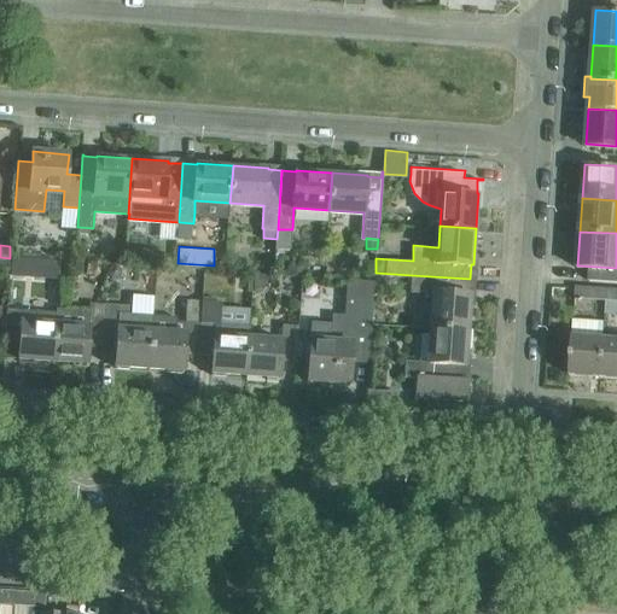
[(12,253),(11,272),(34,274),(35,256),(12,253)]
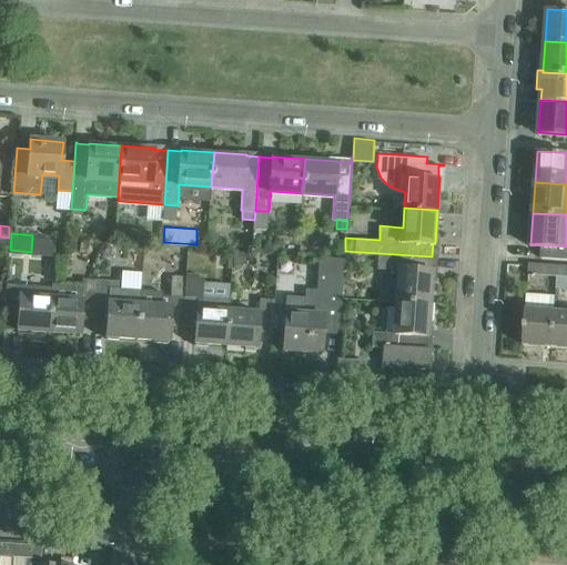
[(267,242),(266,252),(279,253),(280,243),(267,242)]
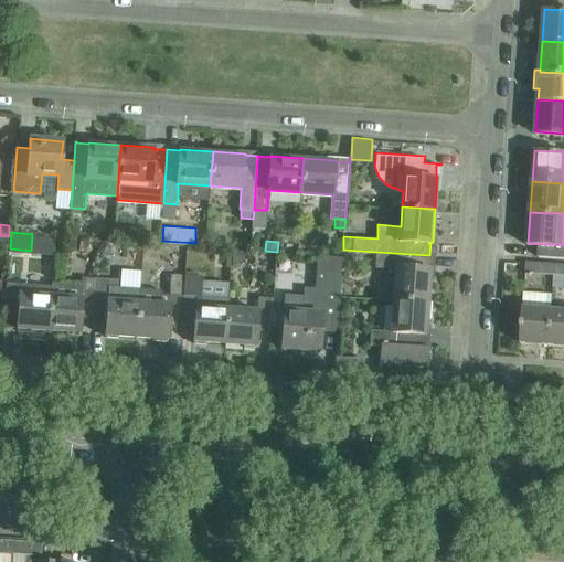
[(99,244),(99,248),(103,252),(107,253),(110,250),(110,245),(108,242),(104,242),(99,244)]
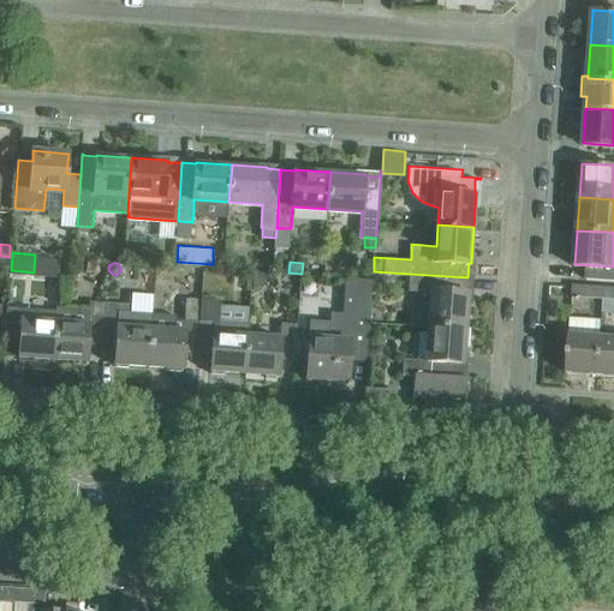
[(254,270),(252,283),(267,285),(267,270),(254,270)]
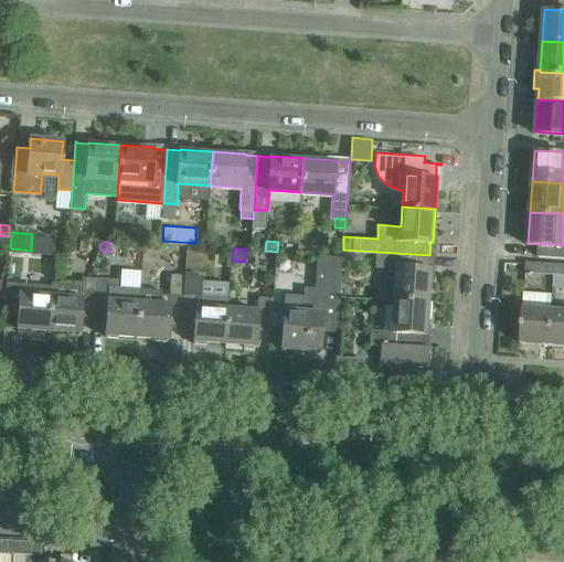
[(429,255),(376,252),(376,266),(397,267),(395,298),(428,301),(431,268),(429,267),(429,255)]
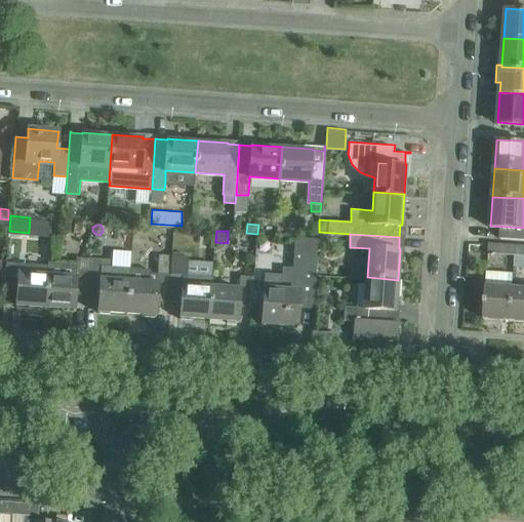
[(318,240),(318,237),(315,237),(315,238),(303,237),(300,267),(282,266),(281,289),(264,287),(264,303),(262,323),(263,323),(263,320),(279,321),(279,324),(297,325),(299,298),(314,299),(315,279),(318,240)]
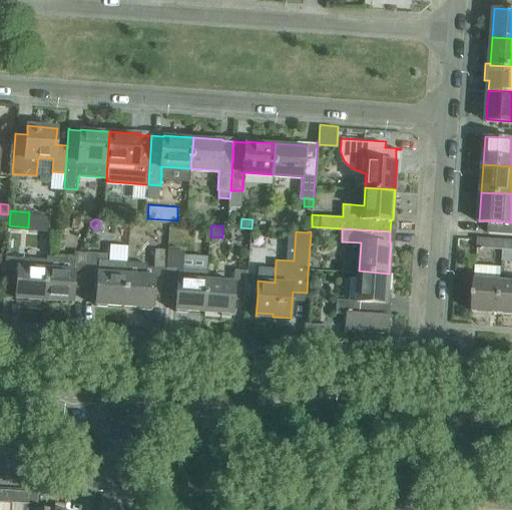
[(503,247),(503,238),(478,236),(477,245),(503,247)]
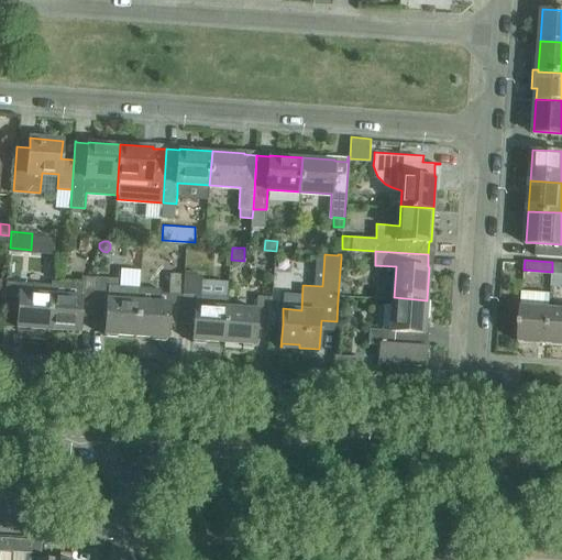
[(561,262),(552,262),(552,272),(551,285),(561,285),(561,262)]
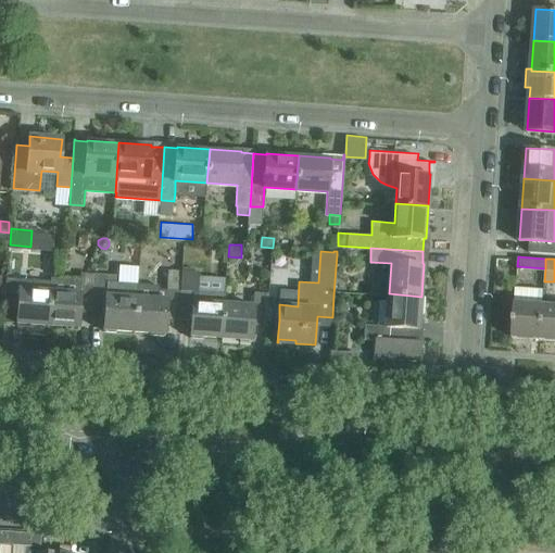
[(160,285),(138,283),(134,331),(165,334),(166,316),(179,317),(183,269),(175,268),(176,266),(168,265),(167,288),(160,288),(160,285)]
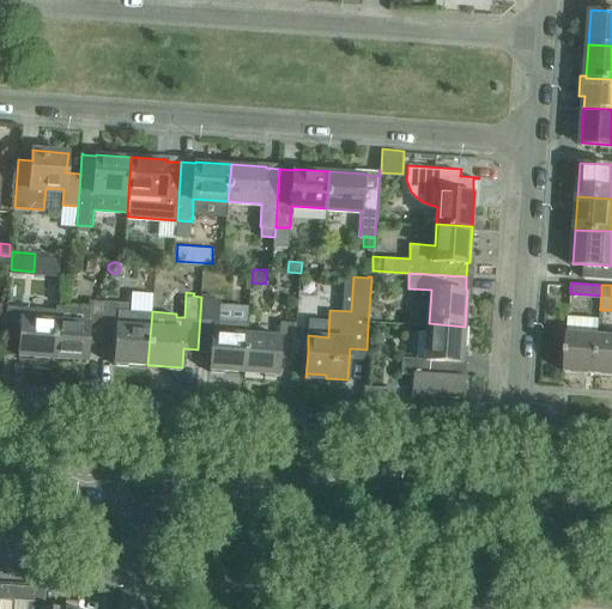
[(201,297),(198,349),(212,351),(211,369),(244,371),(248,322),(219,320),(220,298),(201,297)]
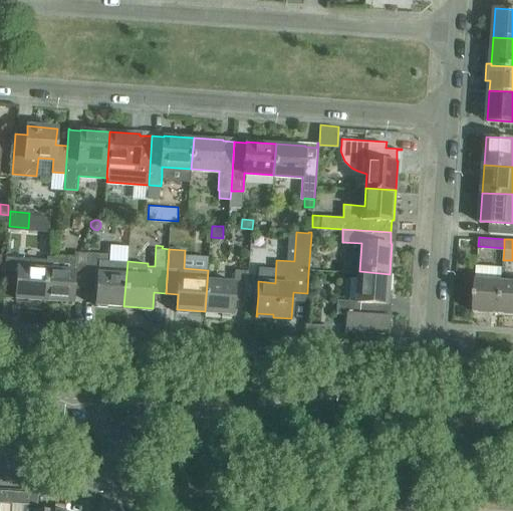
[(84,288),(87,252),(75,251),(74,257),(47,255),(47,259),(44,300),(72,302),(73,287),(84,288)]
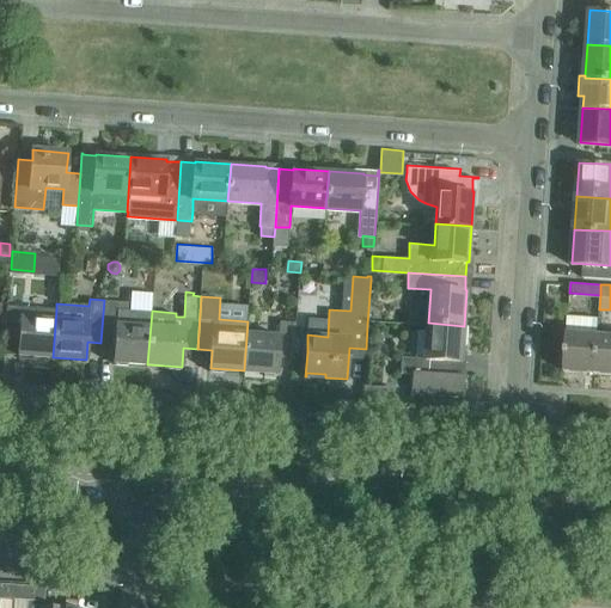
[(147,364),(152,311),(130,309),(130,301),(104,300),(101,343),(116,344),(115,362),(147,364)]
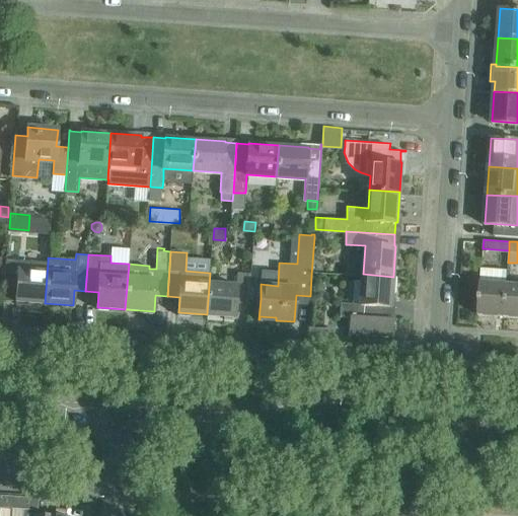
[(5,278),(4,285),(17,286),(16,301),(45,303),(48,262),(20,260),(6,259),(5,278)]
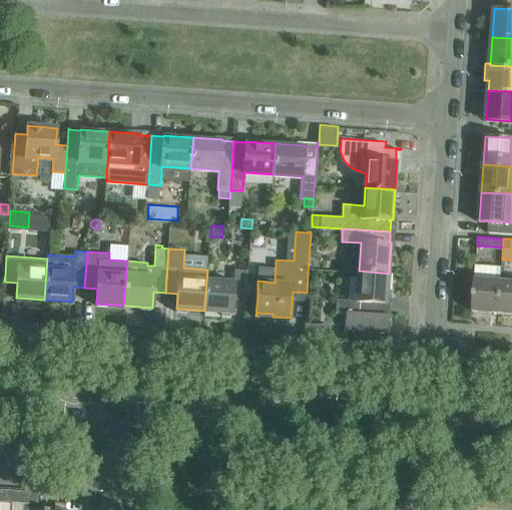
[(207,270),(204,311),(232,314),(233,298),(246,299),(248,269),(234,268),(234,280),(207,278),(207,270)]
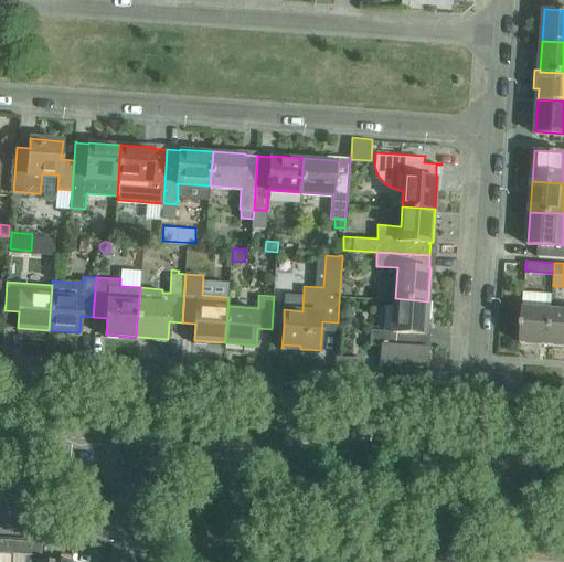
[(426,333),(428,301),(395,298),(393,329),(371,328),(370,343),(381,345),(380,361),(428,364),(429,346),(424,346),(425,333),(426,333)]
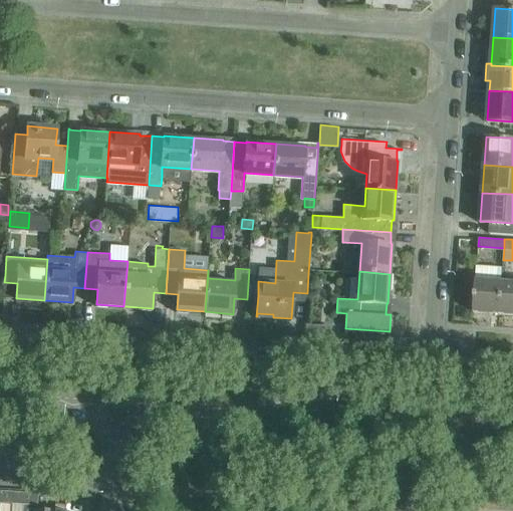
[(499,312),(501,280),(476,278),(474,311),(499,312)]
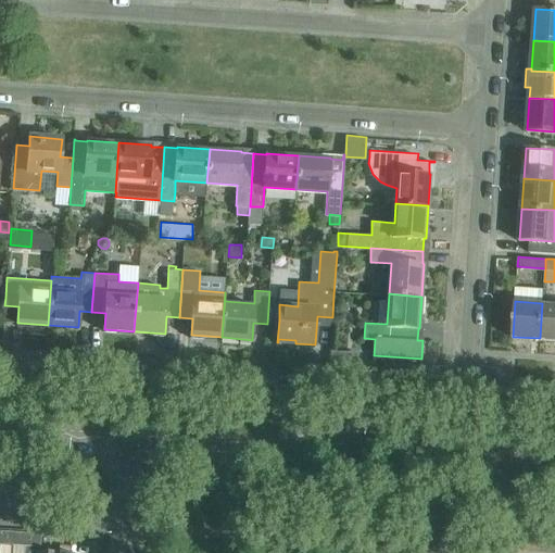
[(554,303),(542,303),(540,338),(554,339),(554,303)]
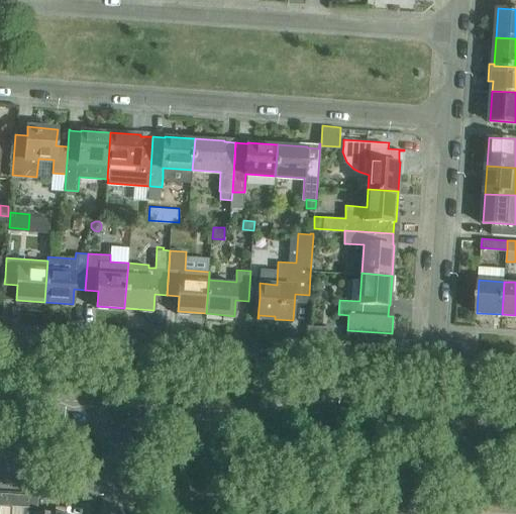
[(309,325),(309,338),(321,339),(321,326),(309,325)]
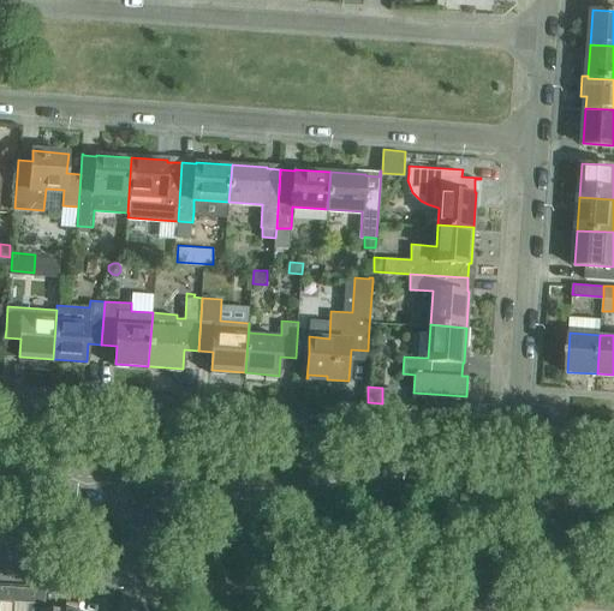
[(1,599),(45,601),(46,591),(1,587),(1,599)]
